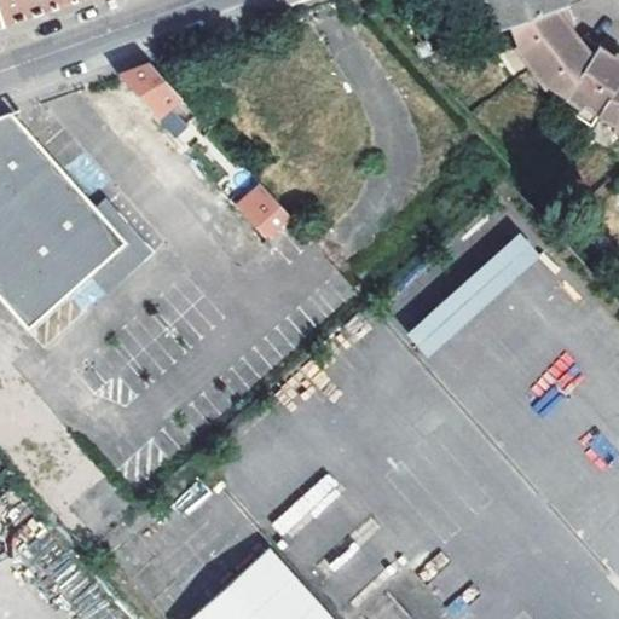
[(0,0),(0,19),(1,25),(74,0),(0,0)]
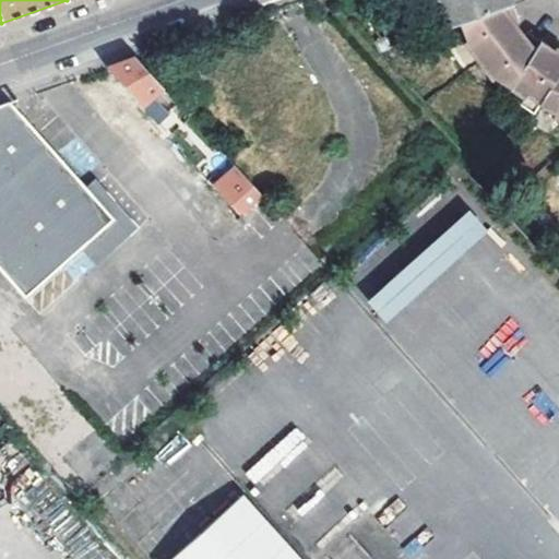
[(432,0),(433,2),(440,0),(451,28),(462,24),(468,42),(466,43),(491,81),(497,79),(526,99),(530,95),(542,104),(556,114),(556,117),(558,118),(558,46),(558,47),(557,49),(551,57),(547,55),(538,49),(544,42),(530,31),(526,36),(522,43),(518,39),(513,35),(511,30),(509,25),(516,22),(522,20),(514,0),(432,0)]
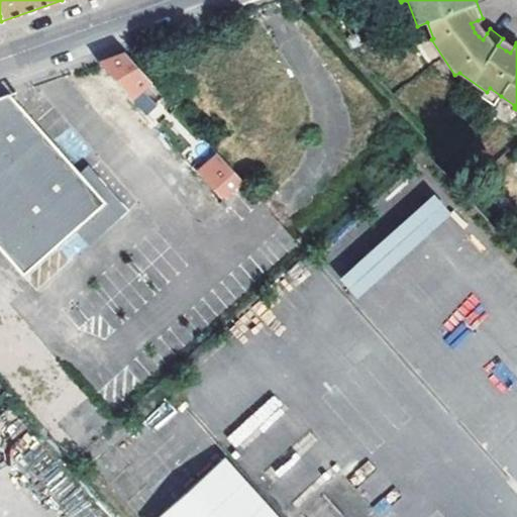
[(473,27),(475,32),(483,27),(478,20),(471,23),(473,27)]
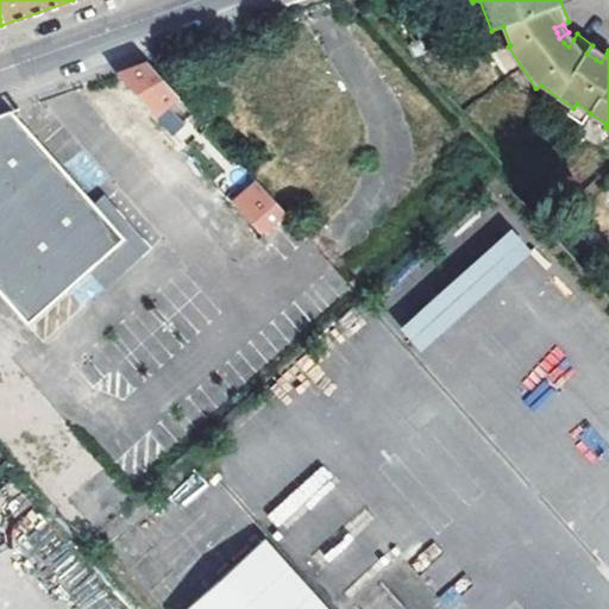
[(569,46),(573,39),(569,32),(559,38),(564,43),(569,46)]
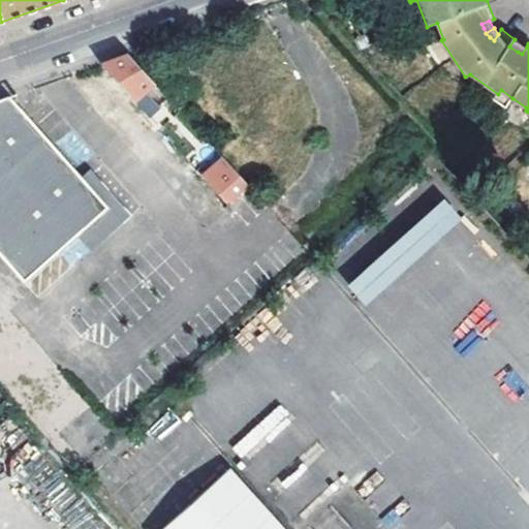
[(522,54),(527,47),(515,39),(509,47),(518,52),(522,54)]
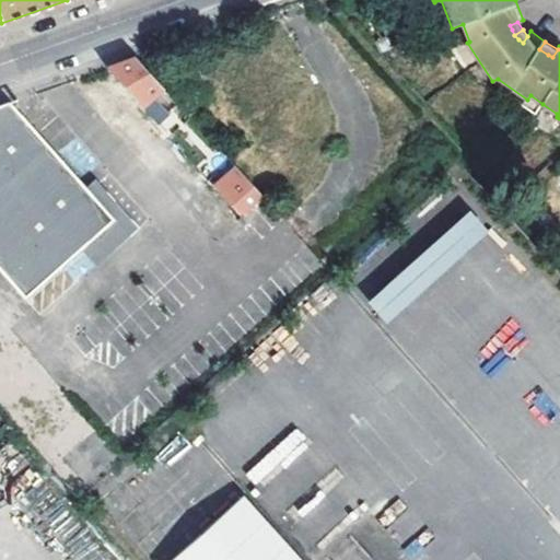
[(163,85),(137,58),(115,66),(109,68),(141,103),(154,117),(170,133),(176,127),(162,111),(149,97),(163,85)]
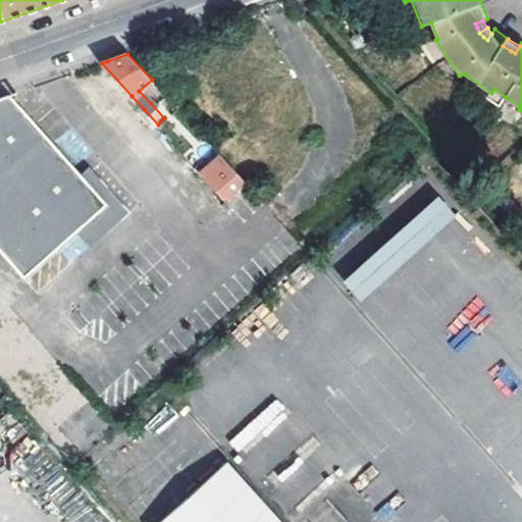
[(494,89),(491,93),(488,97),(500,106),(506,97),(494,89)]
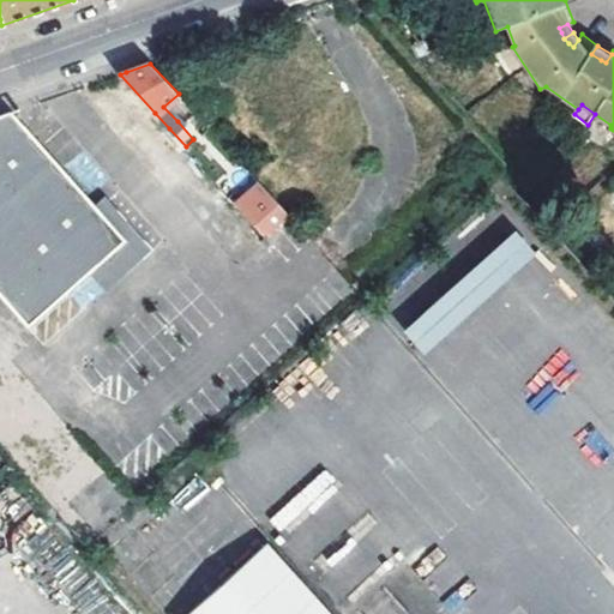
[(0,300),(23,327),(122,244),(13,112),(0,115),(0,300)]
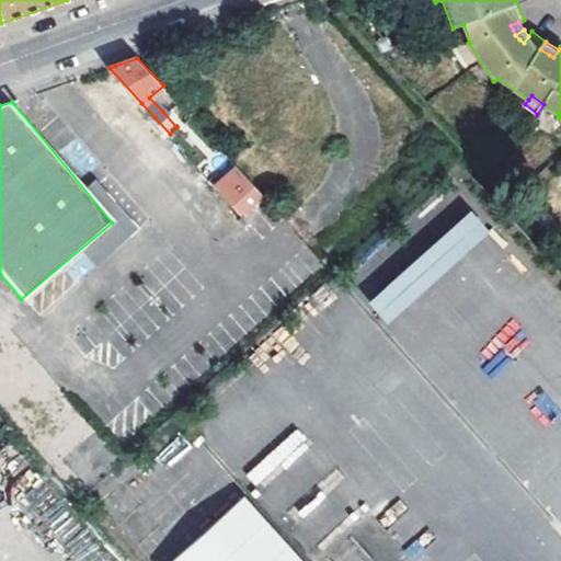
[(244,173),(222,192),(242,214),(263,195),(244,173)]
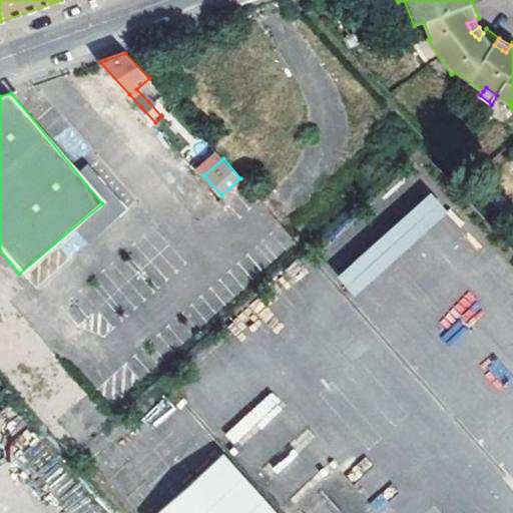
[(356,298),(447,211),(429,192),(338,279),(356,298)]
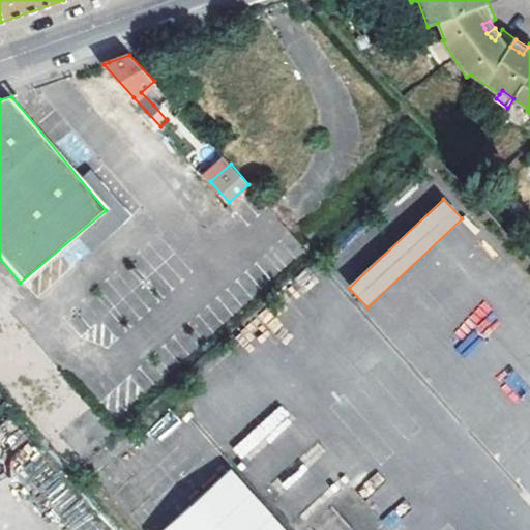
[(0,408),(12,396),(0,382),(0,408)]
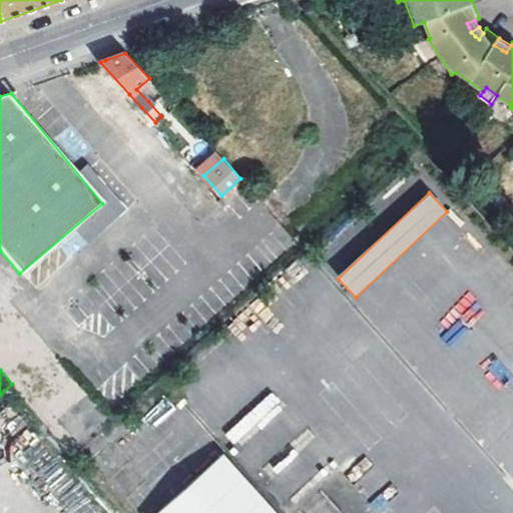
[(155,512),(277,512),(225,453),(155,512)]
